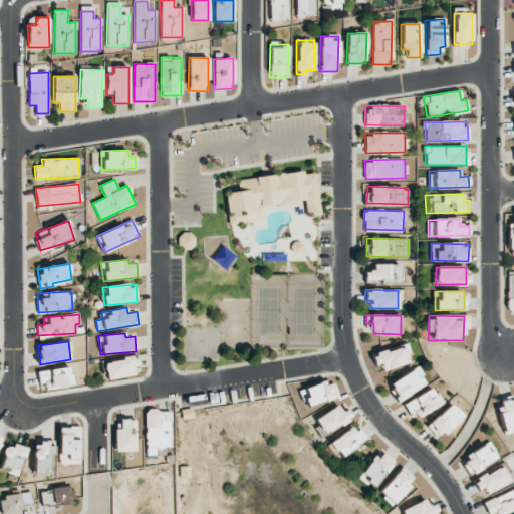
[(378,370),(412,363),(407,345),(374,353),(378,370)]
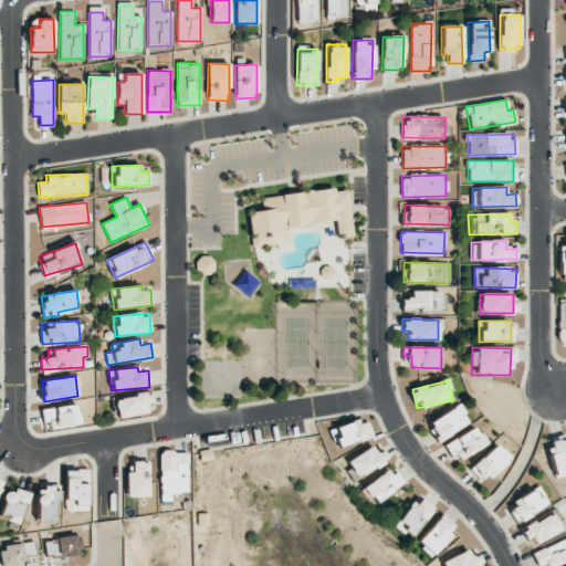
[(117,417),(147,415),(146,404),(153,404),(152,392),(135,394),(135,397),(116,398),(117,417)]
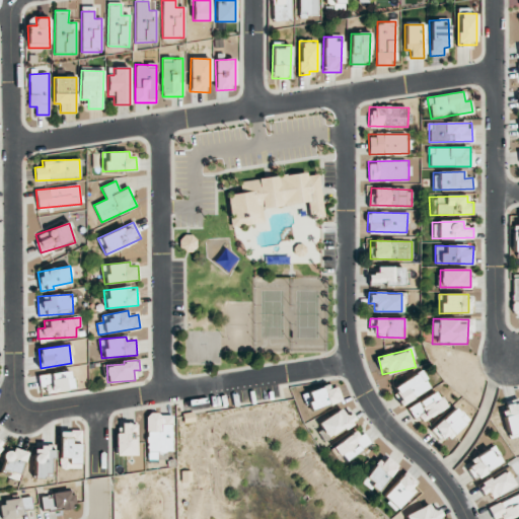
[(73,390),(71,371),(39,374),(40,393),(73,390)]
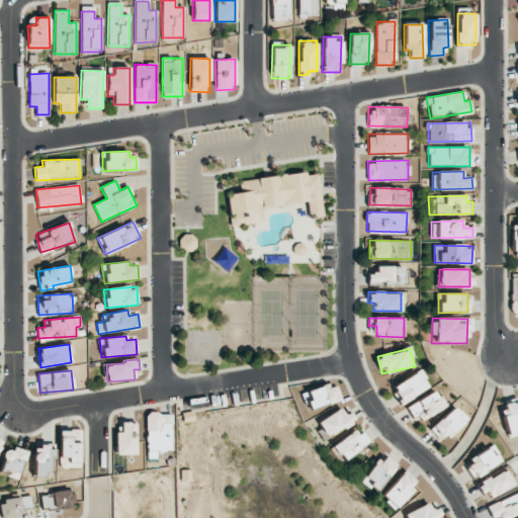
[(420,370),(392,386),(401,403),(429,386),(420,370)]
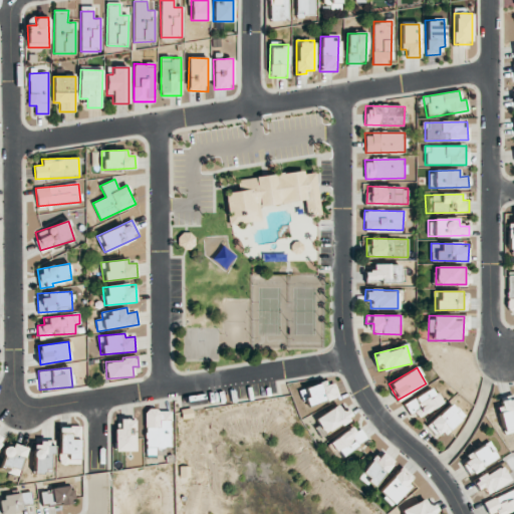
[(325,384),(324,382),(300,388),(304,405),(338,398),(334,382),(325,384)]
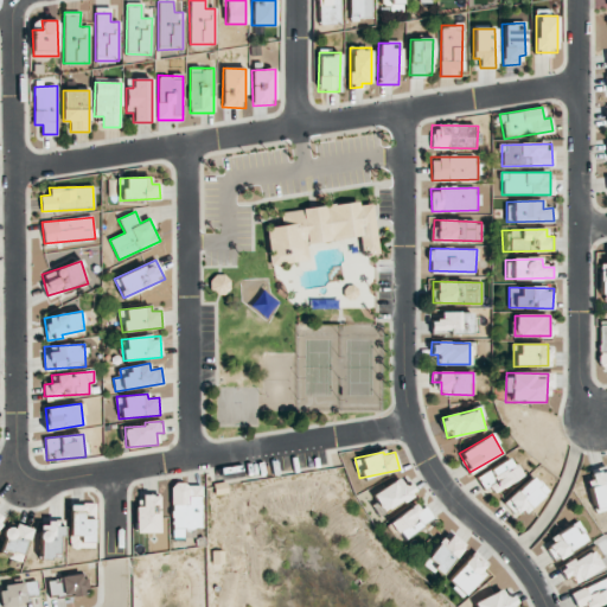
[(490,486),(493,492),(522,478),(512,459),(477,475),(483,489),(490,486)]
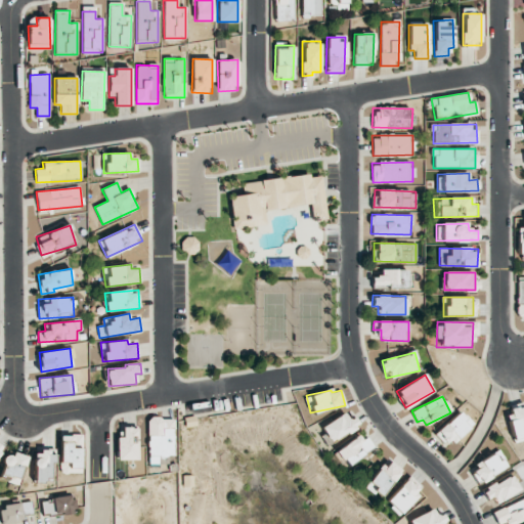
[(515,442),(523,438),(523,406),(523,403),(506,408),(515,442)]
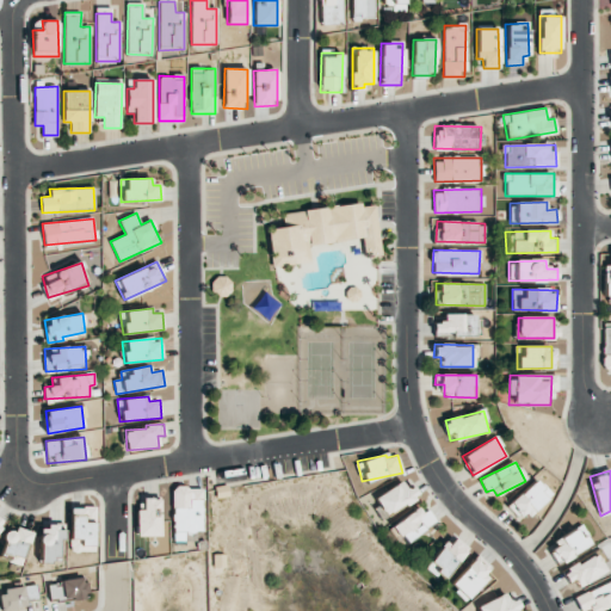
[(415,498),(405,480),(372,498),(384,517),(415,498)]
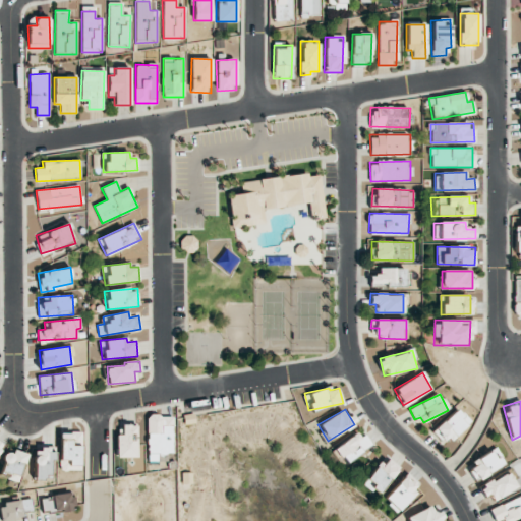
[(431,429),(443,445),(470,423),(459,409),(431,429)]
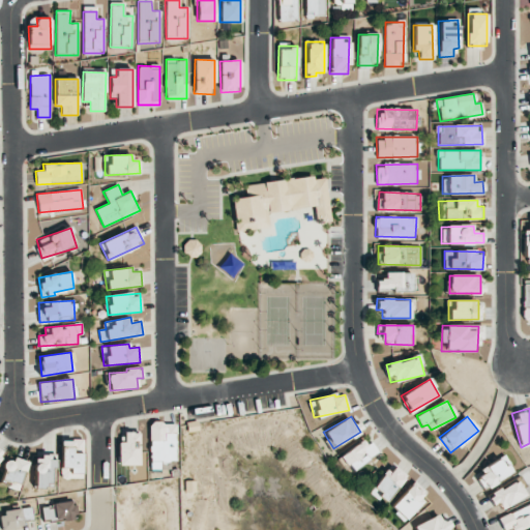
[(123,433),(123,442),(117,442),(118,465),(140,465),(138,432),(123,433)]
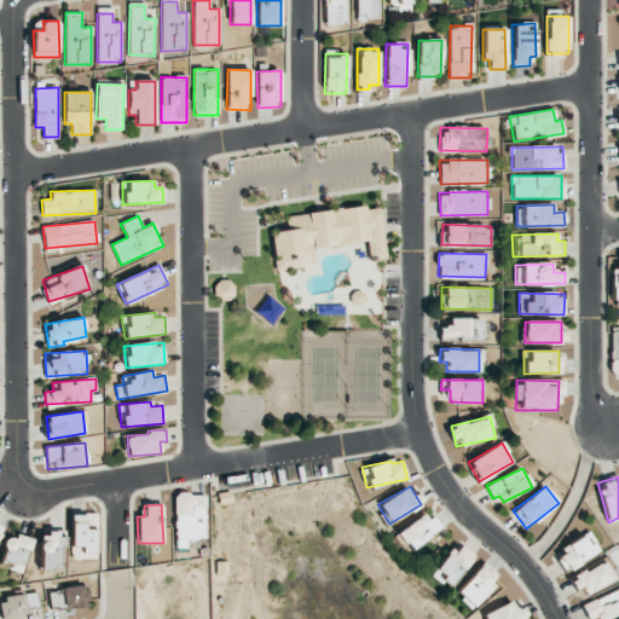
[(410,550),(440,528),(426,510),(397,533),(410,550)]
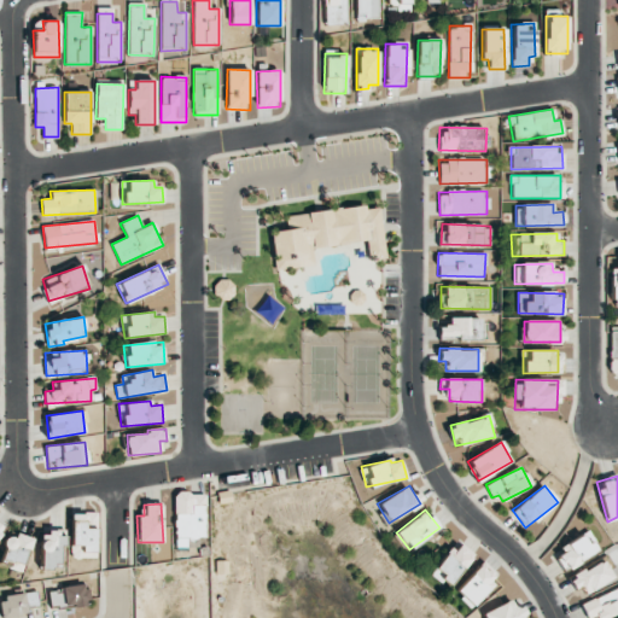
[(97,513),(71,513),(70,558),(95,558),(97,513)]
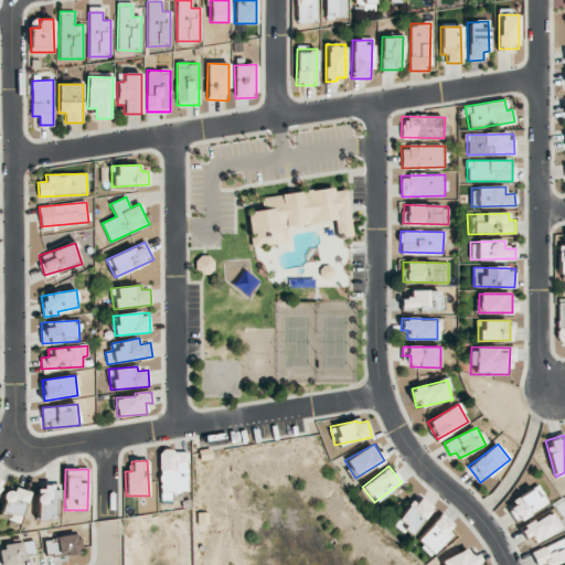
[(0,510),(12,515),(10,519),(18,523),(31,493),(11,484),(0,510)]
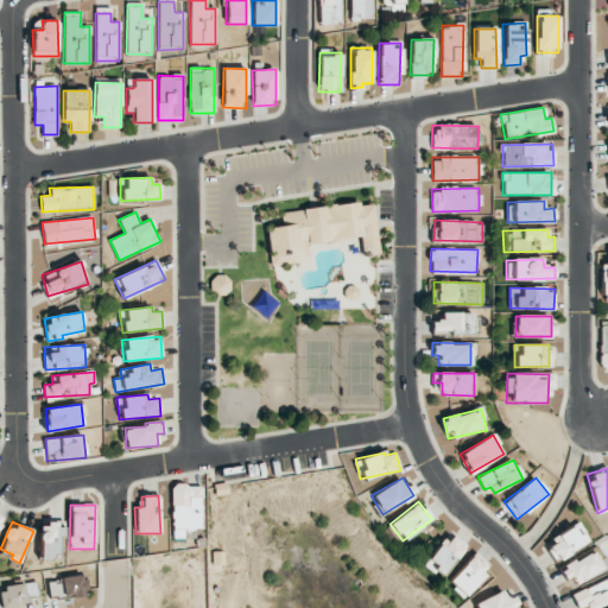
[(39,559),(63,559),(62,523),(38,524),(39,559)]
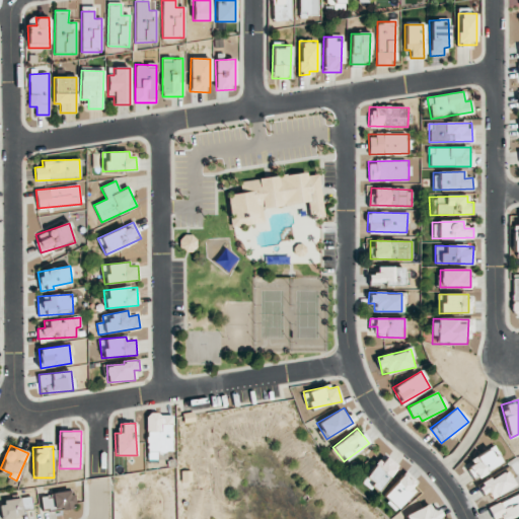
[(472,464),(467,467),(473,479),(503,462),(494,446),(469,459),(472,464)]
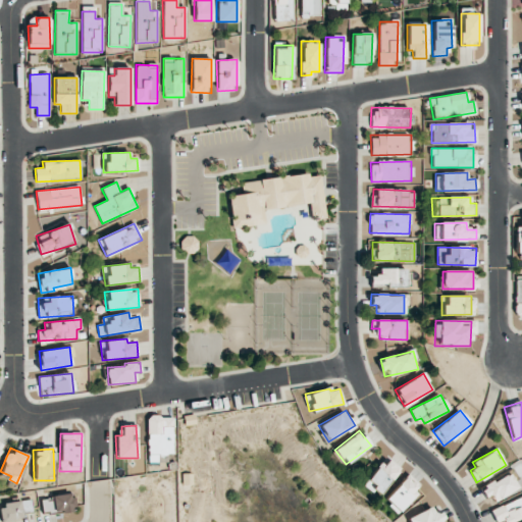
[(400,469),(385,457),(363,484),(378,496),(400,469)]
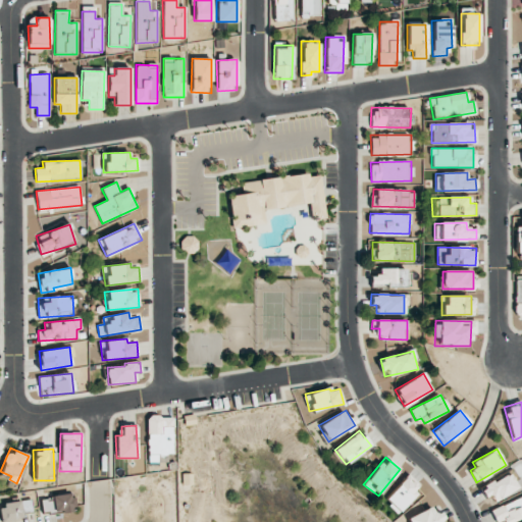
[(484,498),(490,494),(493,501),(518,488),(509,472),(479,487),(484,498)]
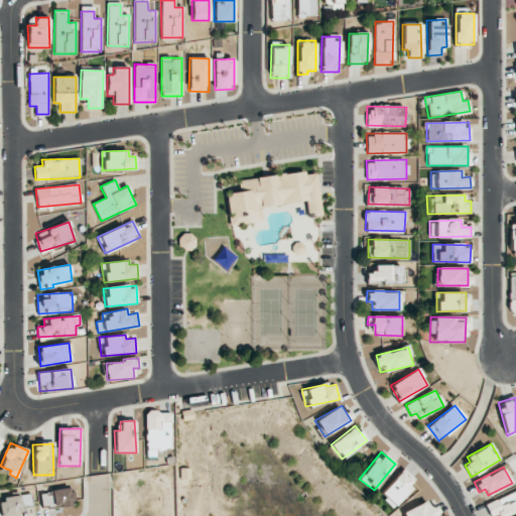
[(378,493),(391,506),(416,483),(403,470),(378,493)]
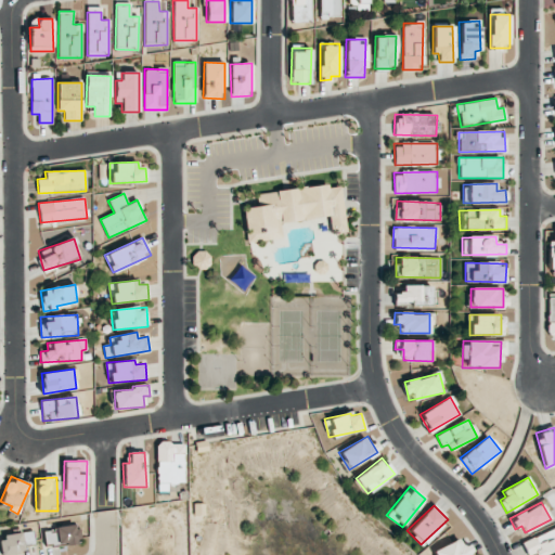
[(43,529),(46,547),(79,543),(77,526),(43,529)]
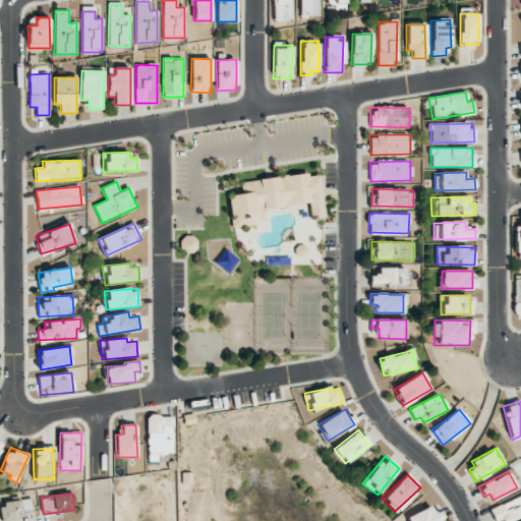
[(504,520),(509,520),(520,516),(520,495),(489,509),(495,520),(499,520),(504,519),(504,520)]
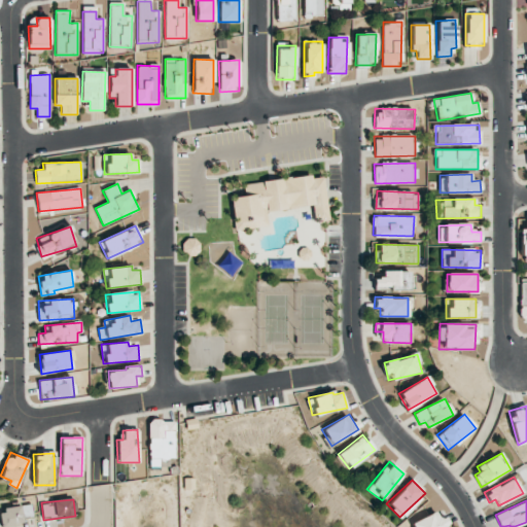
[(33,517),(33,505),(1,506),(1,526),(3,526),(23,526),(23,517),(33,517)]
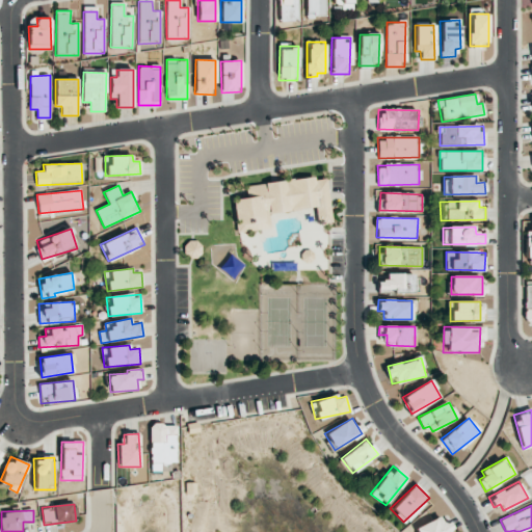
[(448,521),(443,524),(439,515),(411,529),(413,531),(450,531),(453,531),(448,521)]
